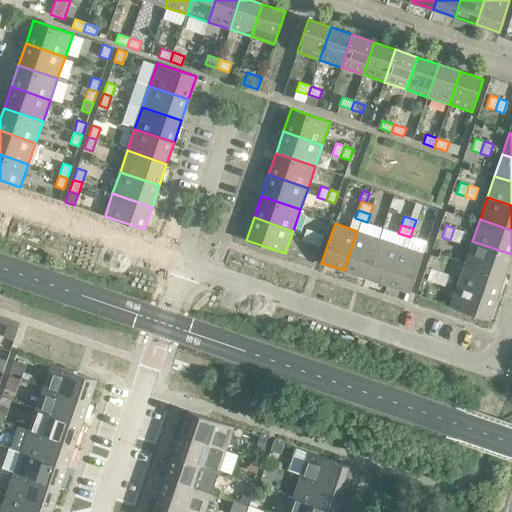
[(463,231),(454,228),(450,240),(459,243),(463,231)]
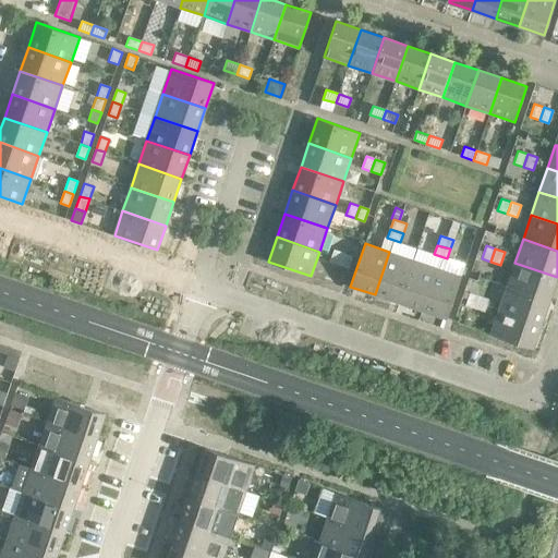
[(329,262),(339,265),(343,253),(334,250),(329,262)]
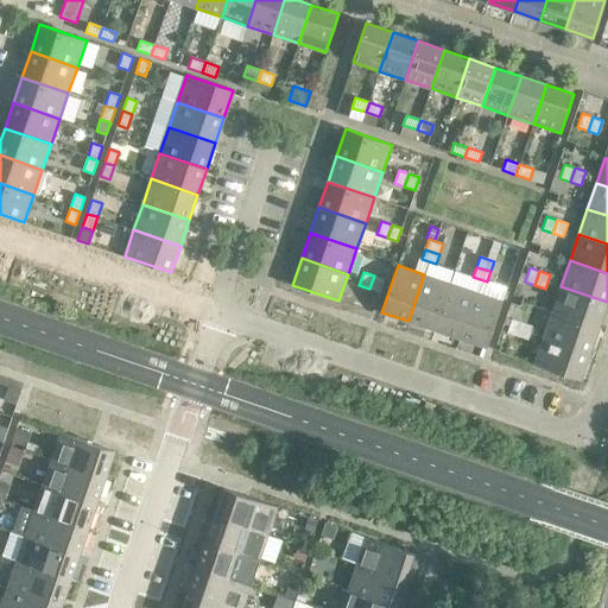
[(450,284),(424,274),(409,321),(434,330),(450,284)]
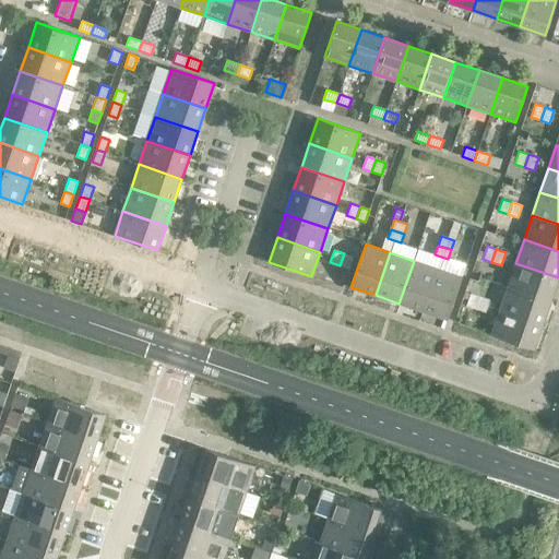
[(354,257),(344,253),(340,265),(349,269),(354,257)]
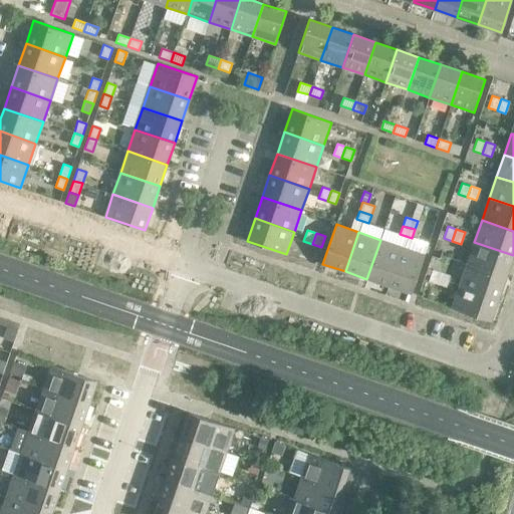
[(402,247),(380,240),(366,279),(389,286),(402,247)]
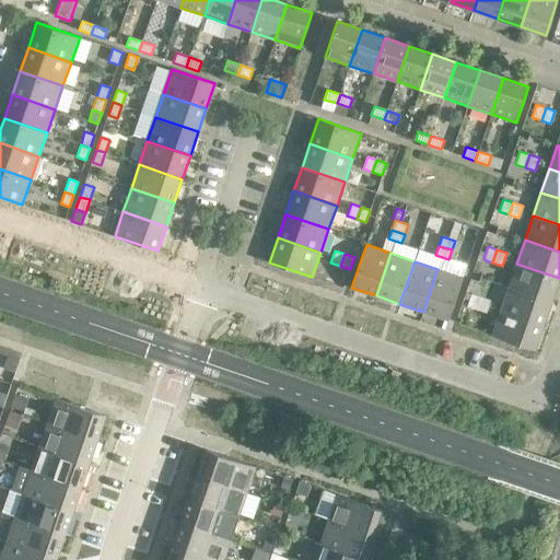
[(559,278),(516,264),(509,287),(551,302),(559,278)]
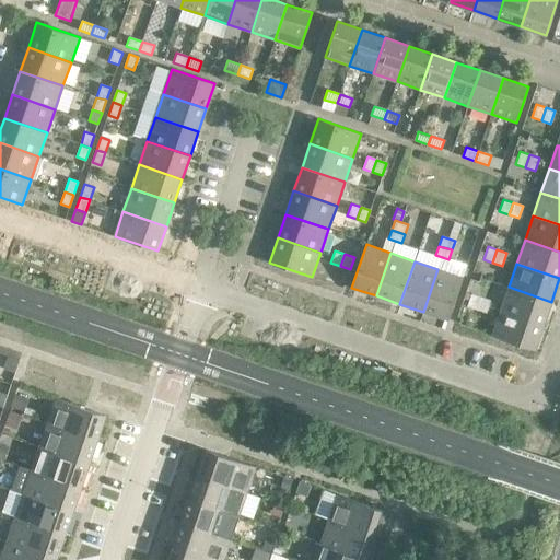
[(463,278),(438,269),(423,312),(447,321),(463,278)]
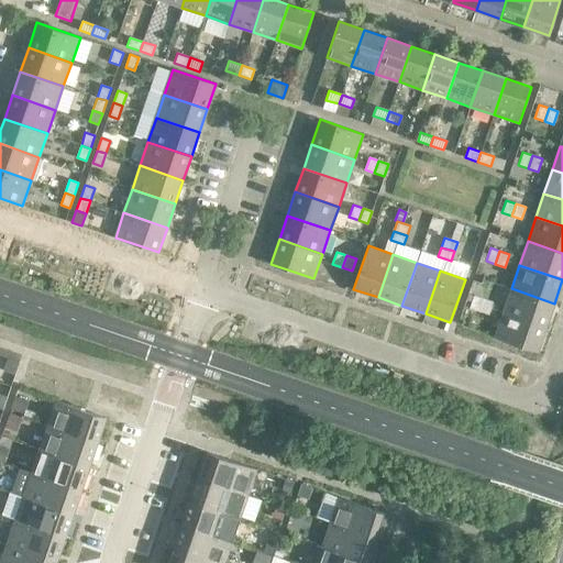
[(554,304),(511,288),(503,312),(547,327),(554,304)]
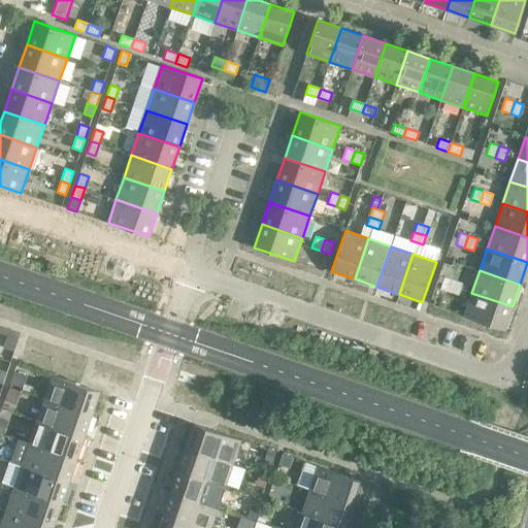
[(440,289),(449,292),(453,279),(444,276),(440,289)]
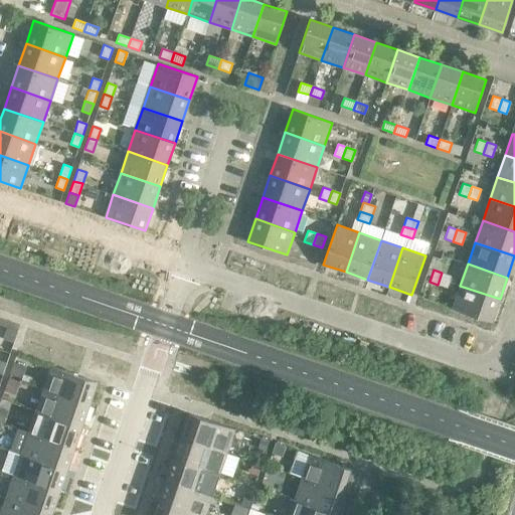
[(451,276),(442,273),(438,285),(447,288),(451,276)]
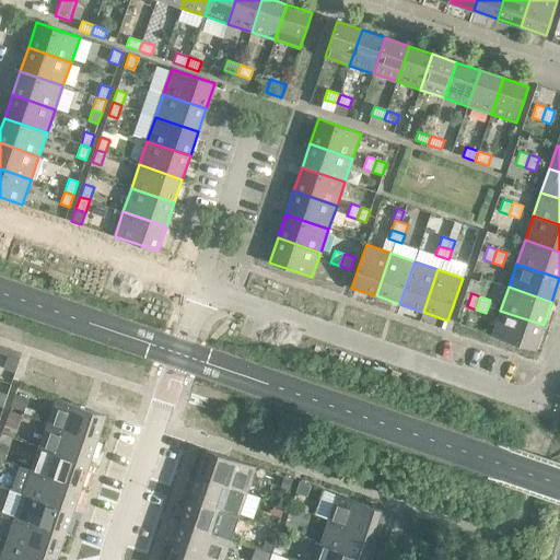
[(544,325),(500,311),(492,336),(535,350),(544,325)]
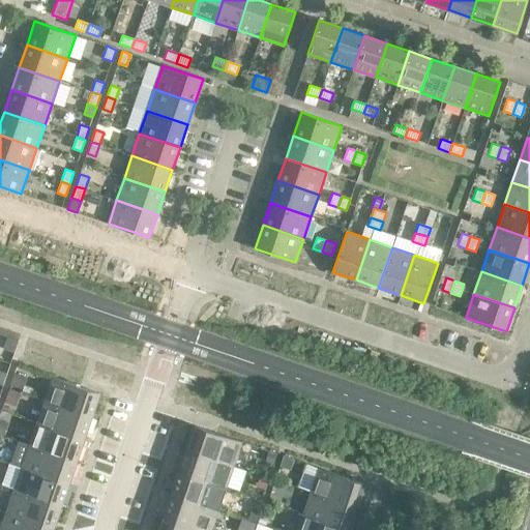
[(7,337),(3,349),(13,352),(18,341),(7,337)]
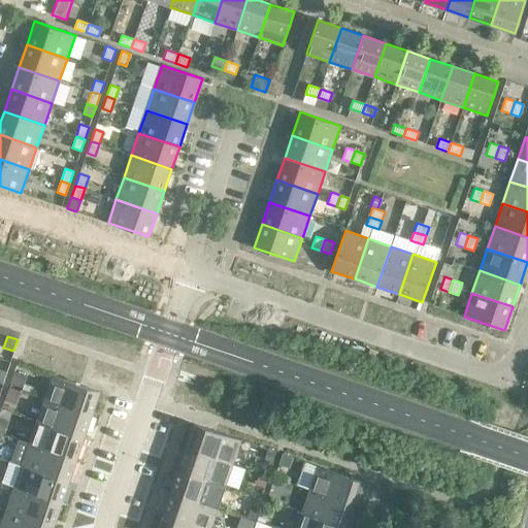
[(14,373),(10,385),(24,390),(28,377),(14,373)]
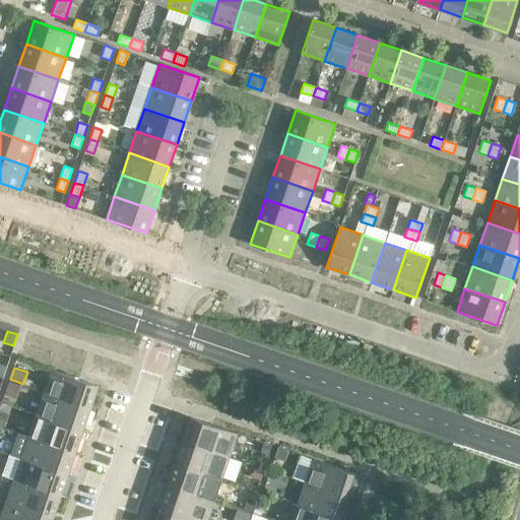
[(98,386),(52,370),(44,393),(90,408),(98,386)]
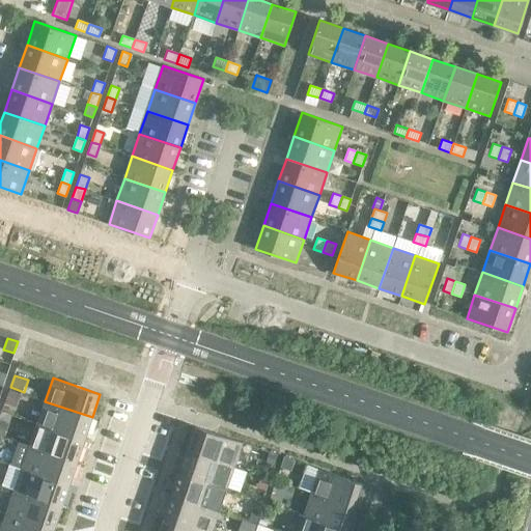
[(9,390),(4,403),(17,407),(21,394),(9,390)]
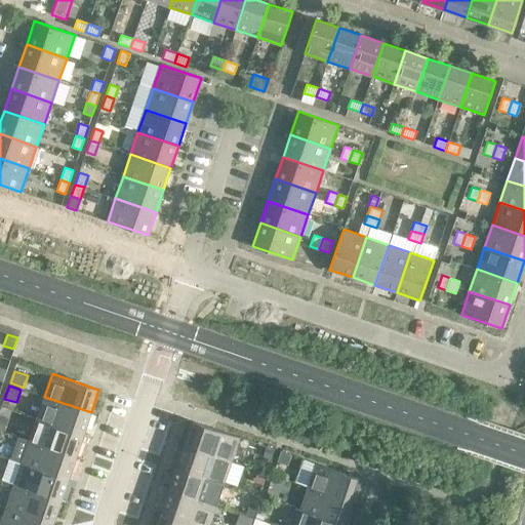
[(91,412),(44,397),(37,418),(83,435),(91,412)]
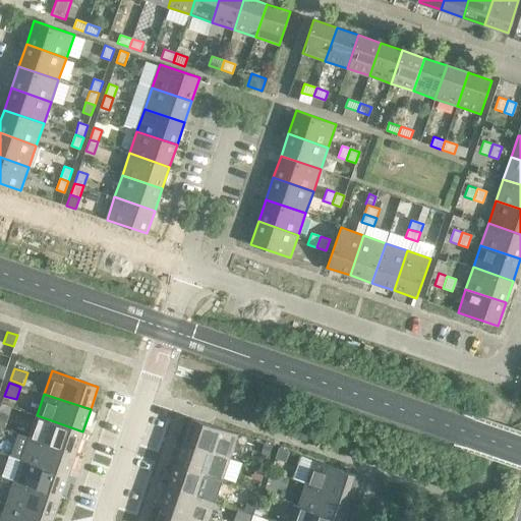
[(0,412),(0,426),(5,428),(9,416),(0,412)]
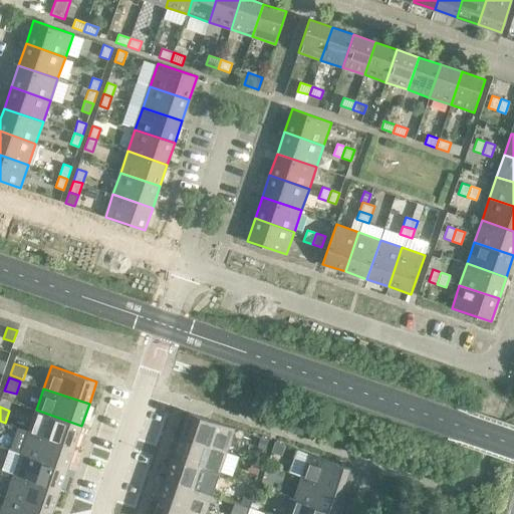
[(81,426),(36,410),(28,432),(74,447),(81,426)]
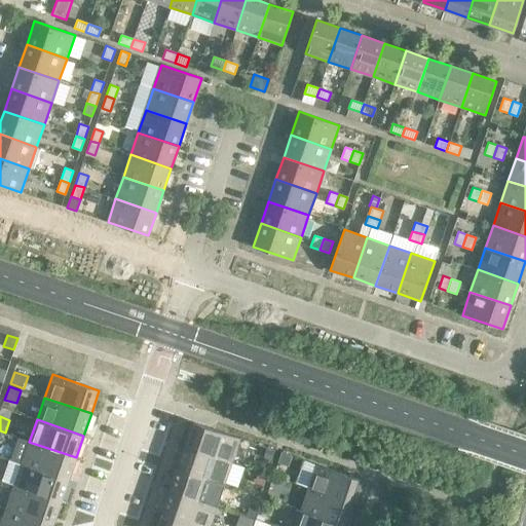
[(239,439),(192,422),(185,446),(231,461),(239,439)]
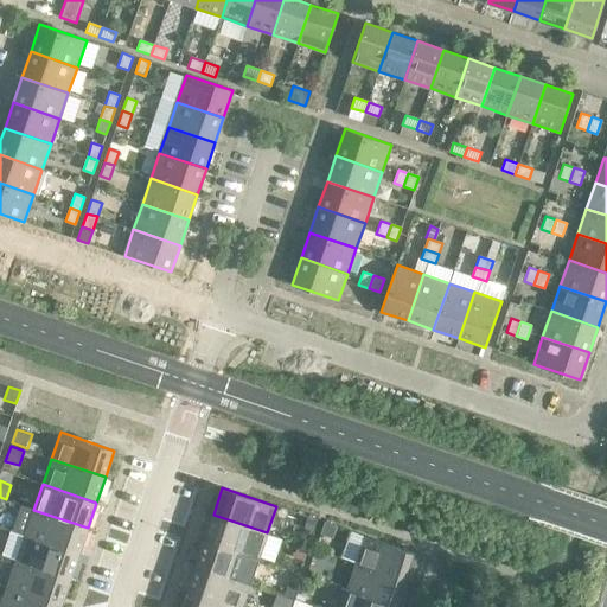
[(88,528),(33,510),(25,535),(80,554),(88,528)]
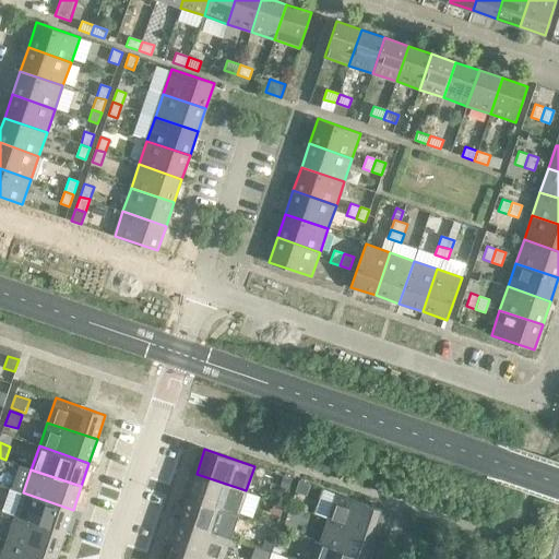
[(246,490),(197,474),(188,497),(238,514),(246,490)]
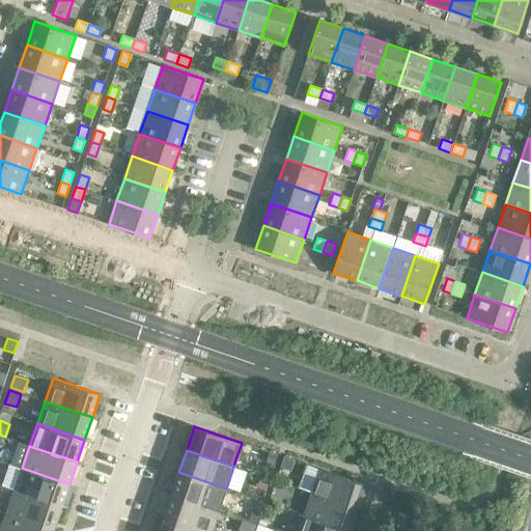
[(284,457),(280,468),(288,471),(292,469),(296,460),(284,457)]
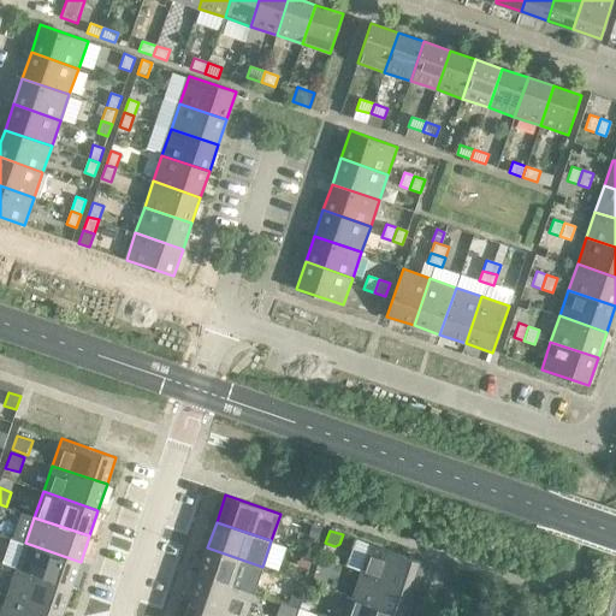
[(81,562),(25,543),(16,569),(71,588),(81,562)]
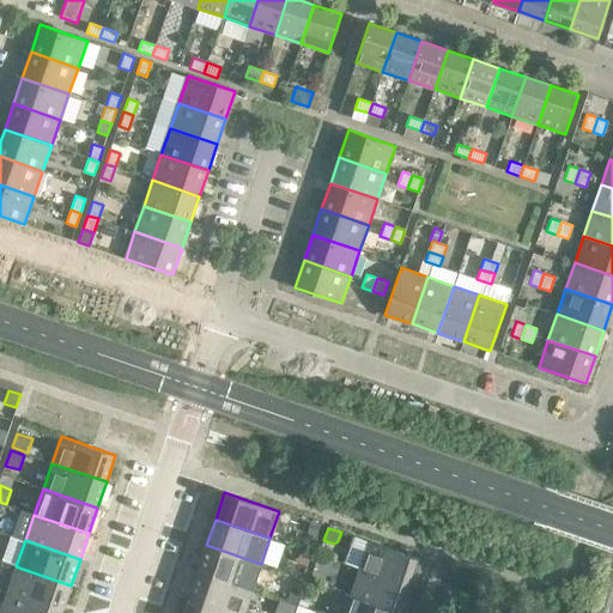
[(424,560),(369,541),(359,569),(414,587),(424,560)]
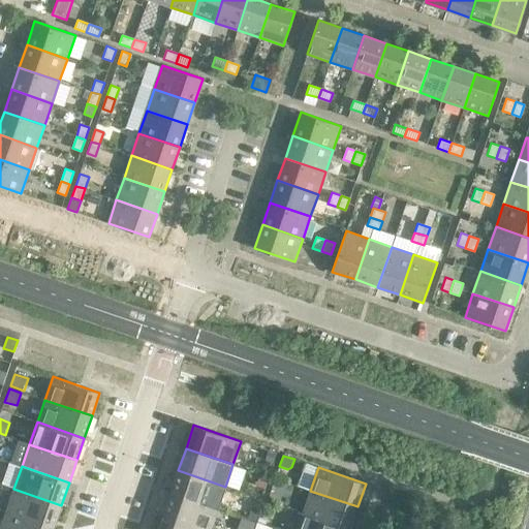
[(225,487),(178,470),(170,493),(218,508),(225,487)]
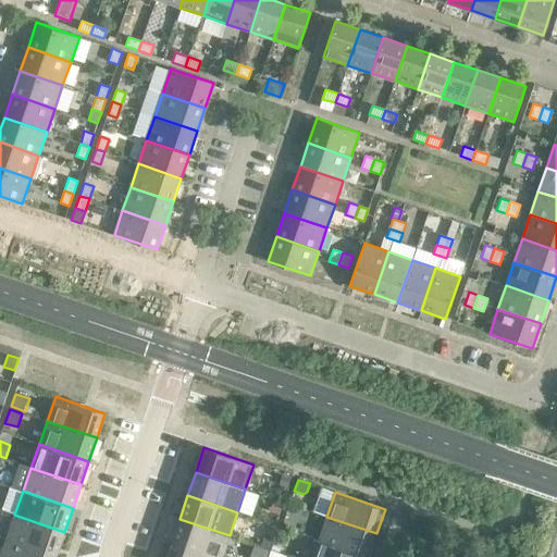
[(273,500),(269,514),(277,516),(282,504),(273,500)]
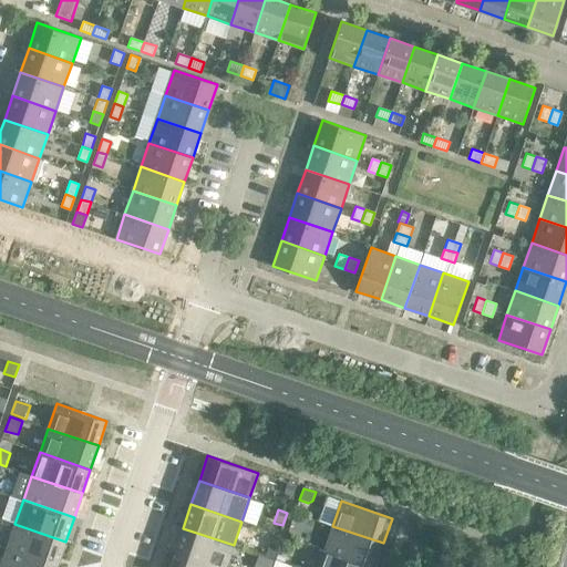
[(65,542),(14,524),(7,548),(58,565),(65,542)]
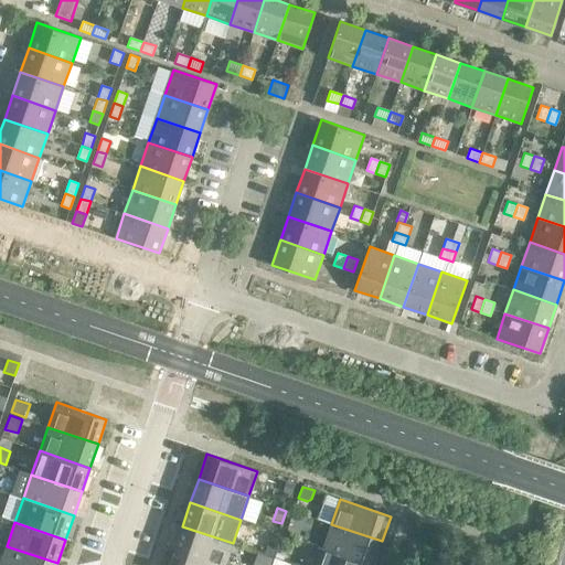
[(382,541),(331,524),(323,547),(374,564),(382,541)]
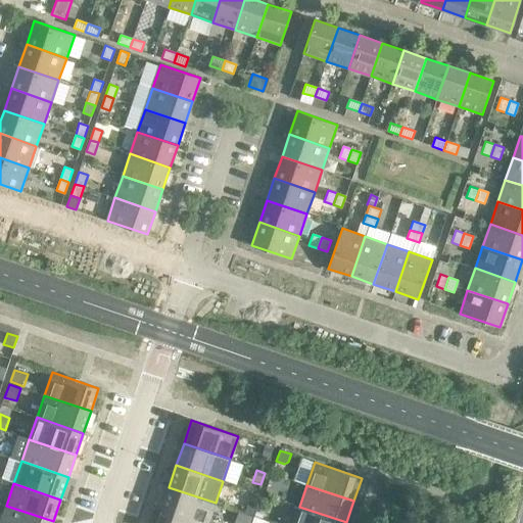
[(207,522),(216,503),(169,487),(161,509),(201,522),(207,522)]
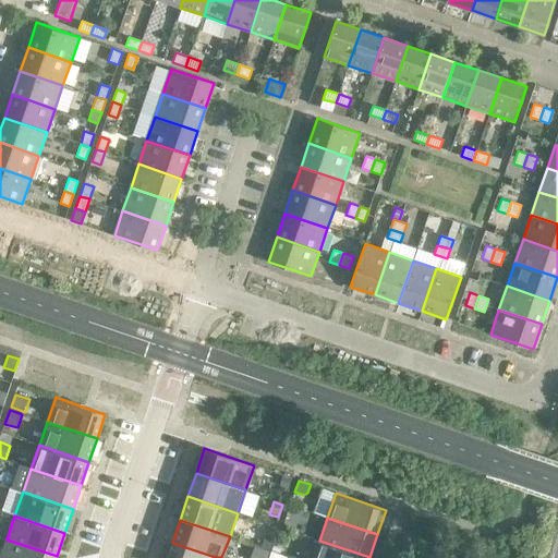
[(266,533),(262,547),(270,550),(276,536),(266,533)]
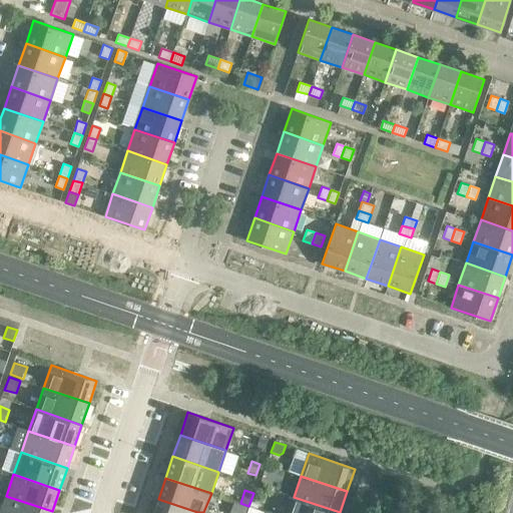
[(51,512),(52,511),(6,496),(0,512),(51,512)]
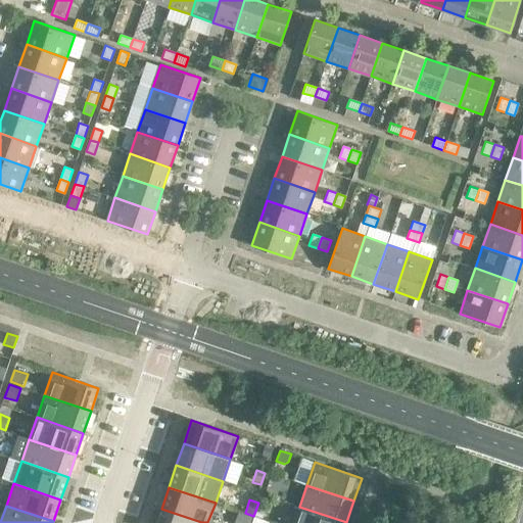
[(345,522),(346,522),(299,507),(293,522),(345,522)]
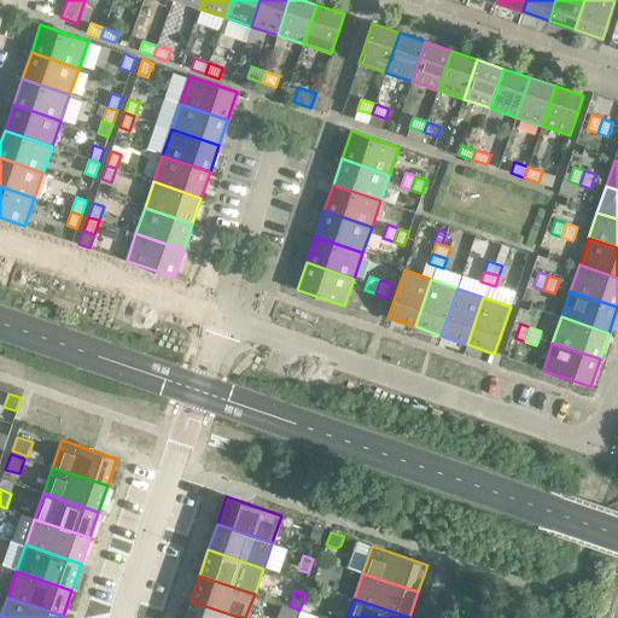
[(238,617),(191,601),(185,617),(238,617)]
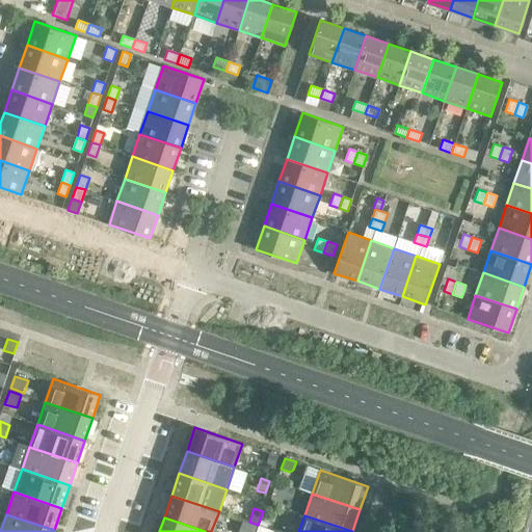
[(241,520),(237,531),(251,531),(255,524),(241,520)]
